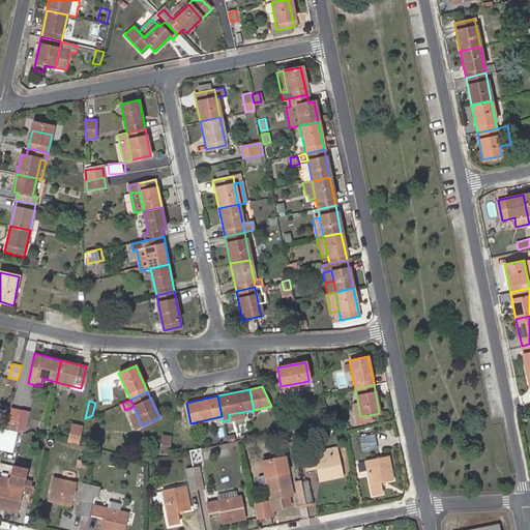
[(360,416),(358,405),(353,406),(357,425),(371,422),(370,415),(360,416)]
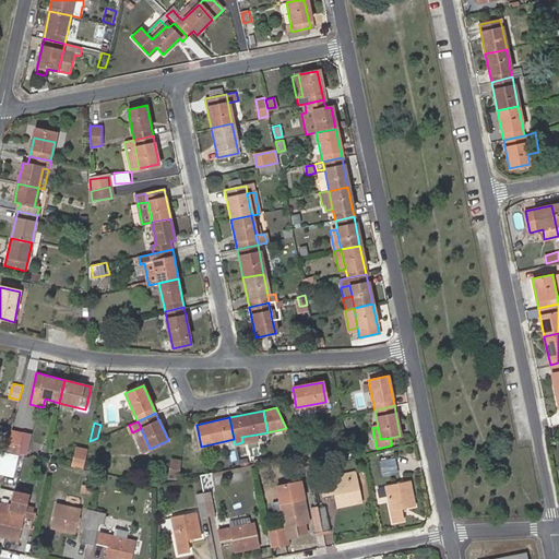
[(150,449),(141,428),(132,432),(141,452),(150,449)]
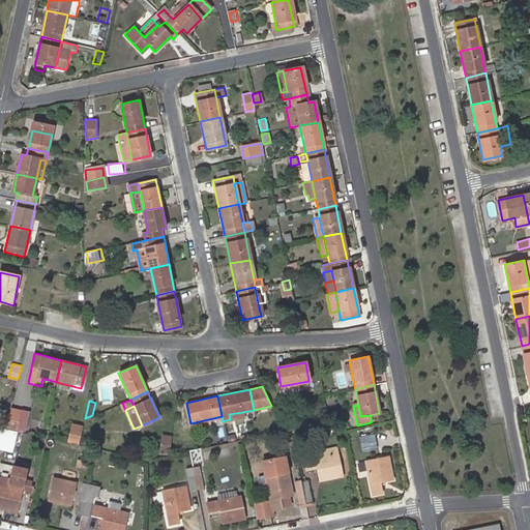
[(9,411),(5,429),(13,431),(13,430),(18,413),(9,411)]
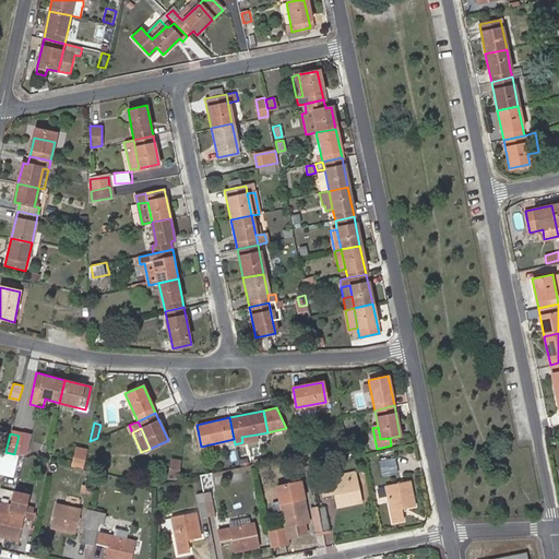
[(256,435),(241,437),(242,442),(244,445),(258,442),(256,435)]
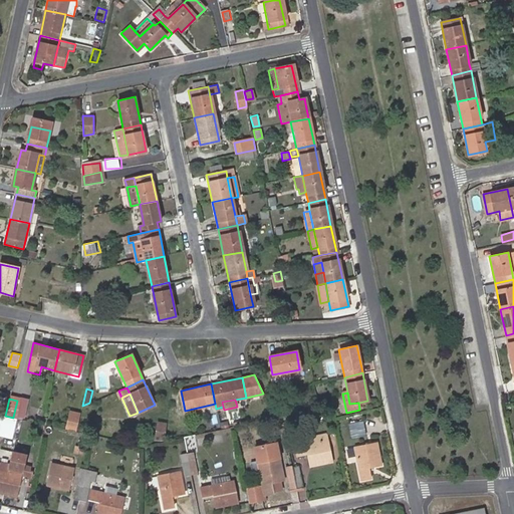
[(17,401),(13,417),(20,418),(24,403),(17,401)]
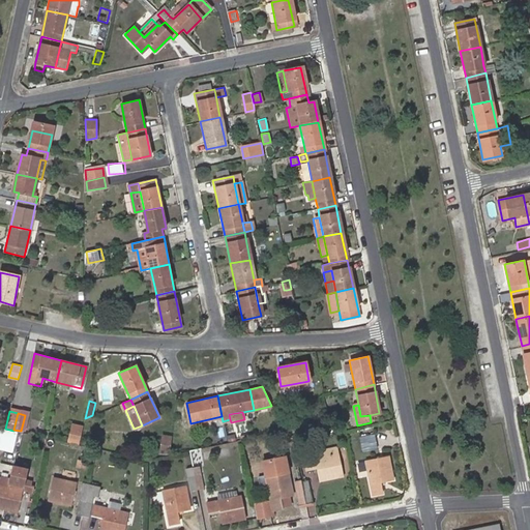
[(72,424),(68,442),(78,445),(83,427),(72,424)]
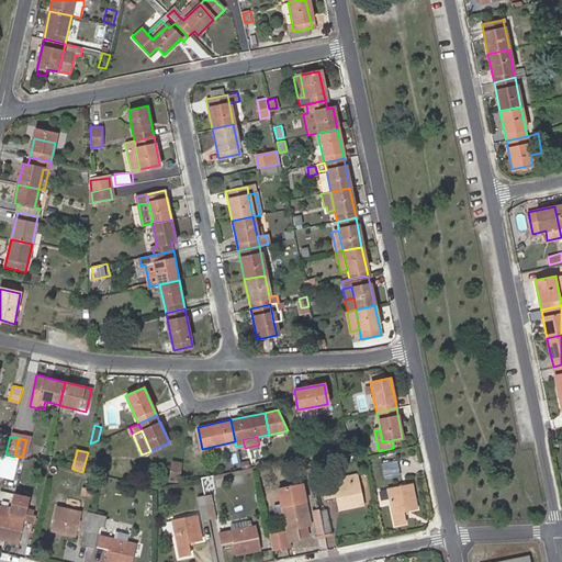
[(327,450),(307,454),(308,462),(329,458),(327,450)]
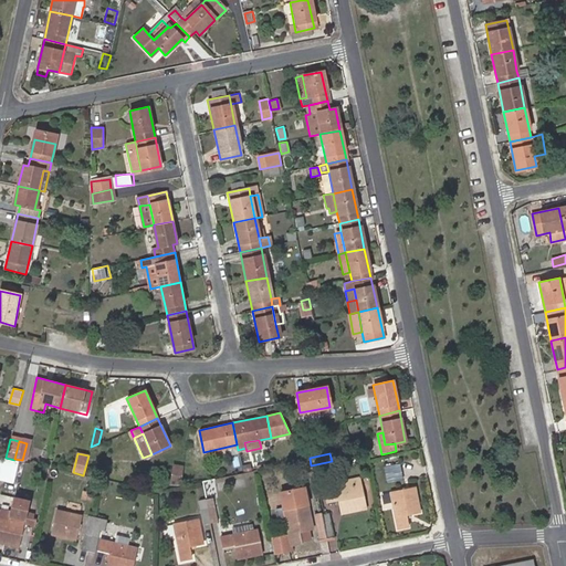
[(181,484),(184,465),(174,463),(171,483),(181,484)]
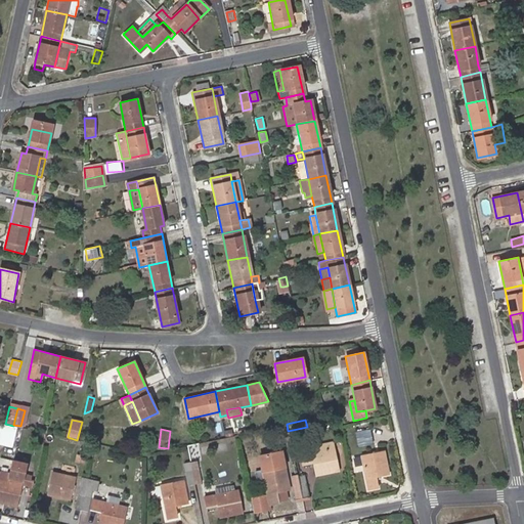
[(369,431),(357,433),(359,447),(373,444),(369,431)]
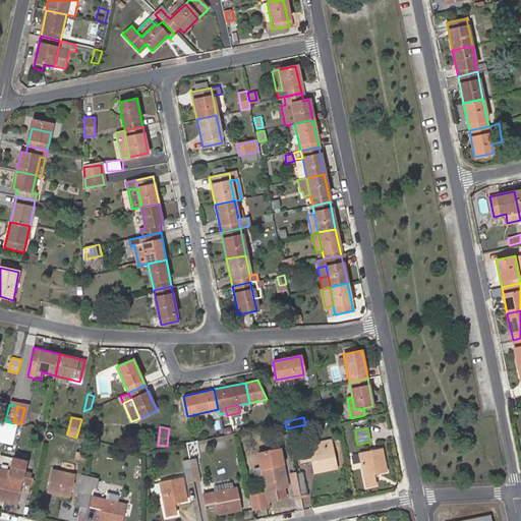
[(309,451),(332,446),(331,441),(308,445),(309,451)]
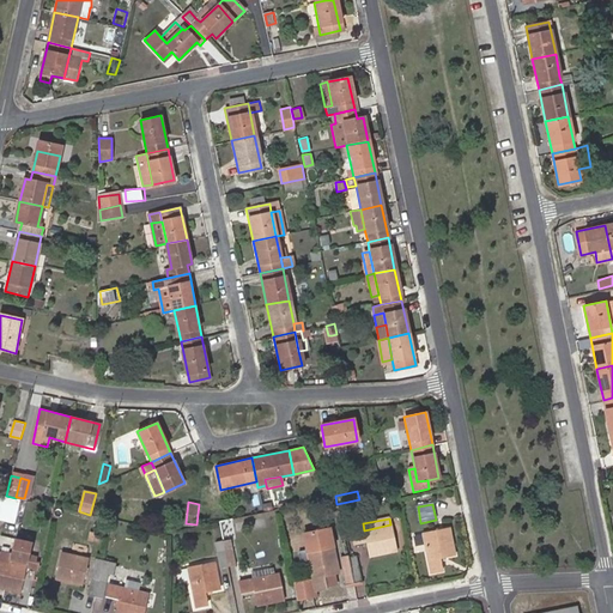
[(364,530),(352,533),(353,544),(368,541),(369,554),(396,550),(390,525),(364,530)]
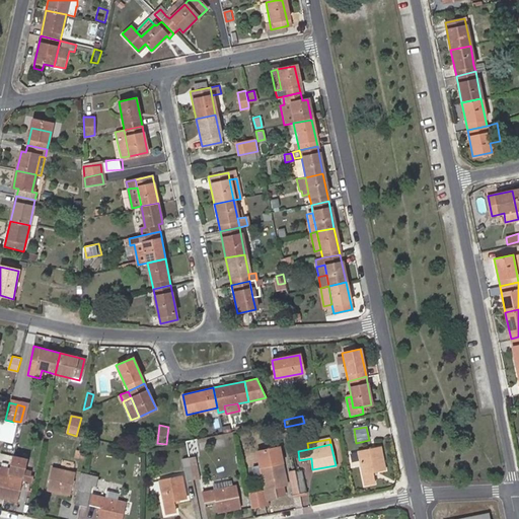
[(373,472),(385,469),(380,448),(359,452),(365,484),(374,482),(373,472)]
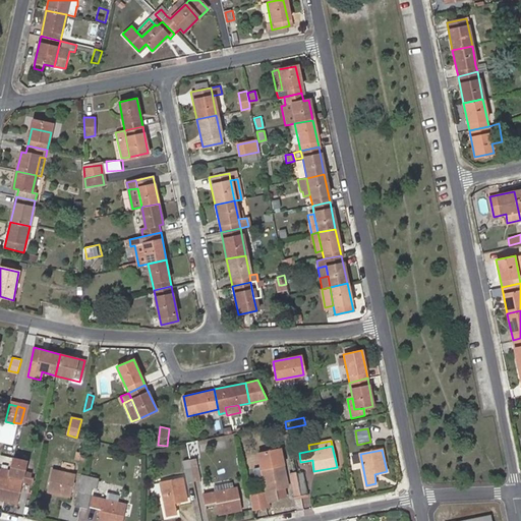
[(1,469),(0,471),(0,500),(15,504),(20,481),(31,484),(32,480),(29,480),(30,476),(22,474),(25,461),(11,458),(8,471),(1,469)]
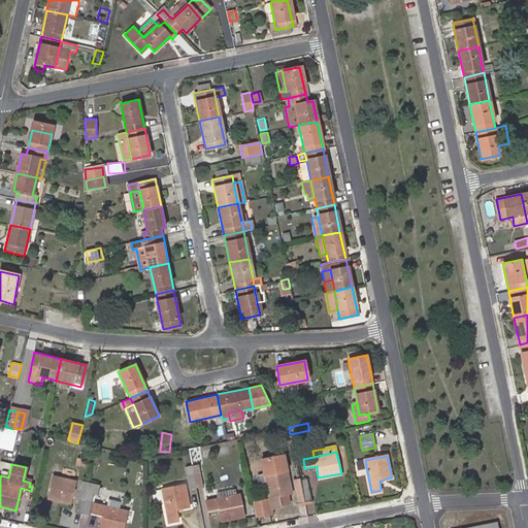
[(185,468),(187,475),(193,474),(200,473),(199,466),(185,468)]
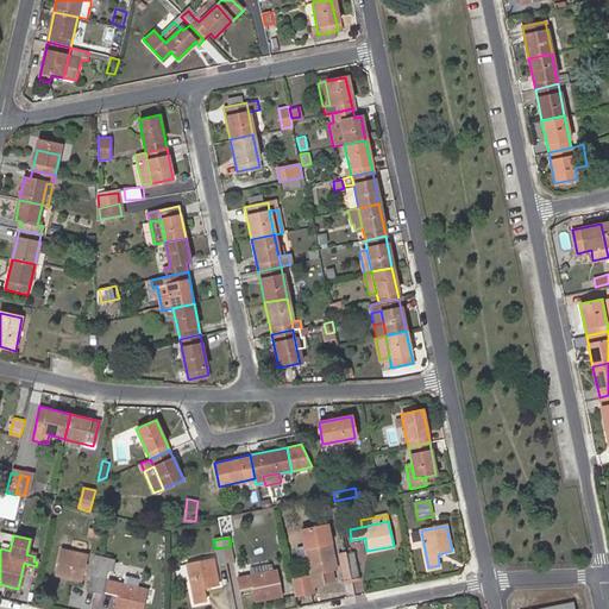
[(330,544),(305,548),(311,573),(313,586),(324,584),(322,583),(321,571),(330,569),(336,567),(330,544)]
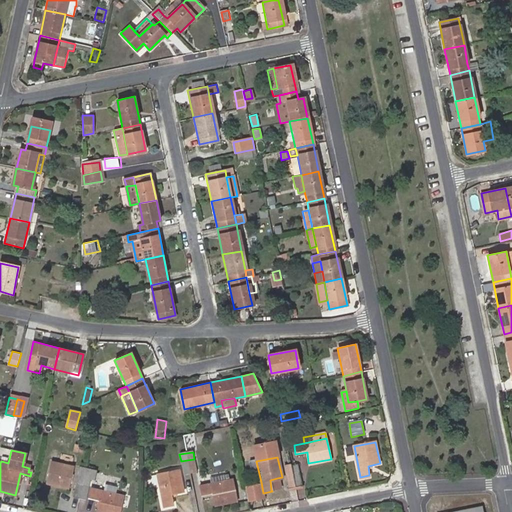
[(187,460),(189,473),(196,471),(194,459),(187,460)]
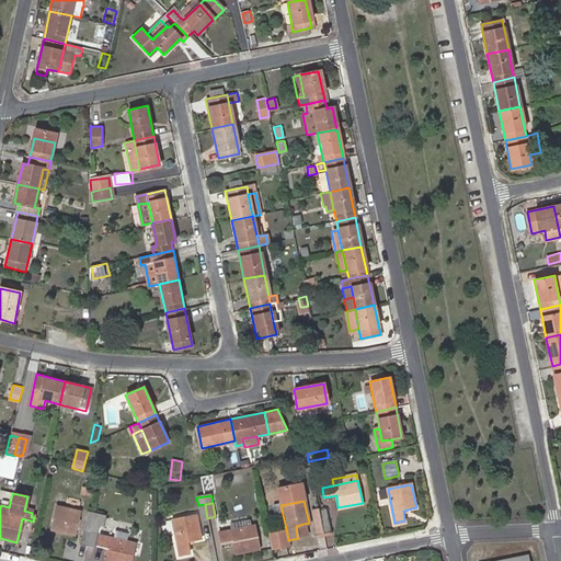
[(201,519),(207,518),(205,504),(198,505),(201,519)]
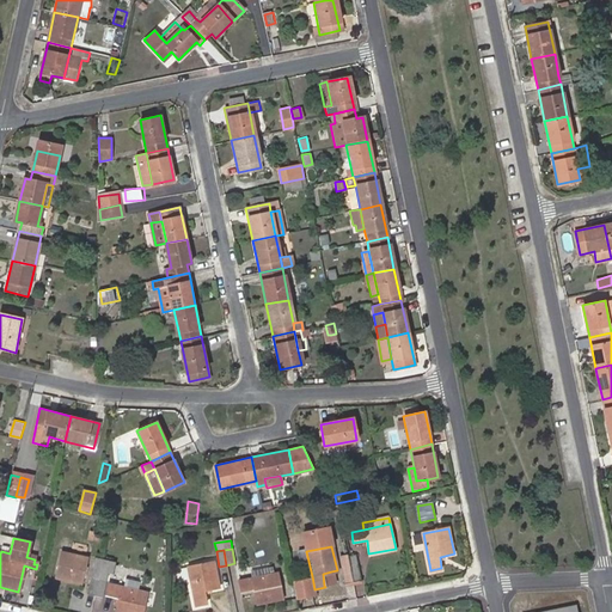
[(86,558),(60,551),(54,577),(80,583),(86,558)]
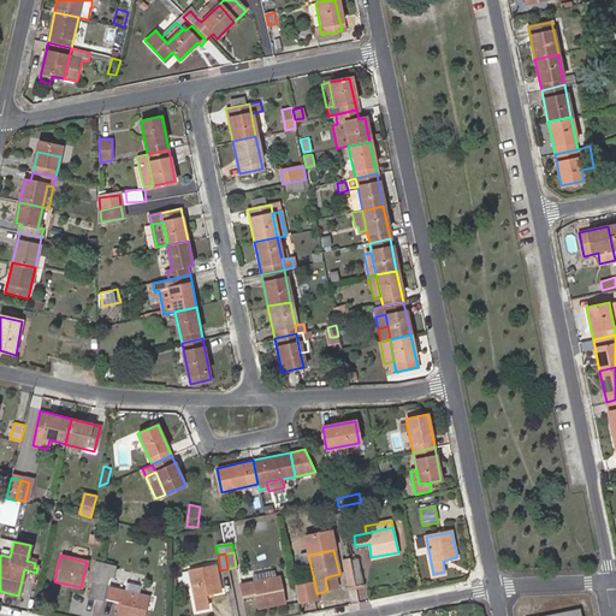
[(342,563),(344,572),(351,570),(360,568),(359,561),(349,562),(342,563)]
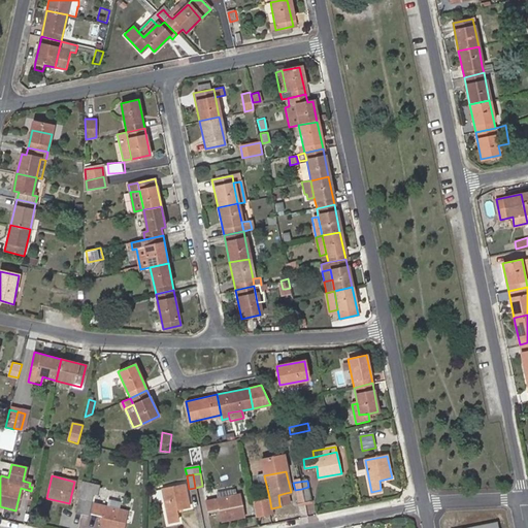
[(80,483),(77,499),(84,500),(87,485),(80,483)]
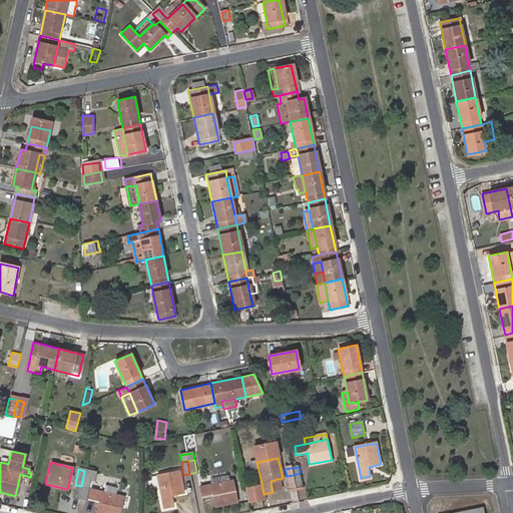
[(84,471),(81,486),(87,488),(89,481),(92,482),(94,473),(84,471)]
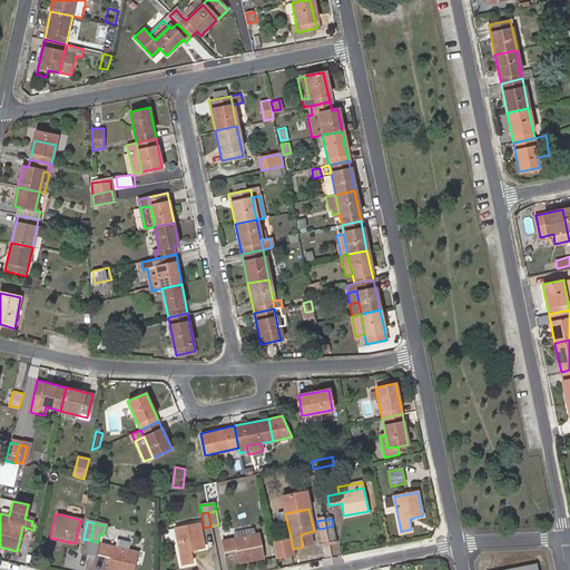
[(175,528),(182,564),(193,562),(190,550),(204,547),(199,523),(175,528)]
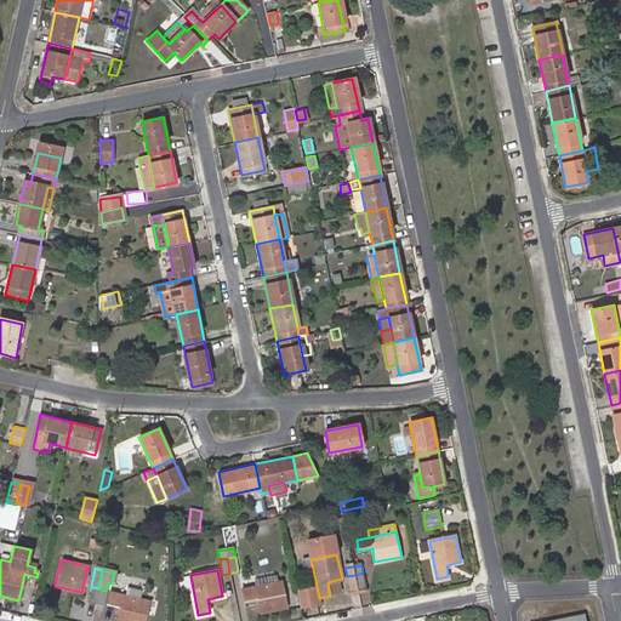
[(354,575),(357,590),(365,588),(363,573),(354,575)]
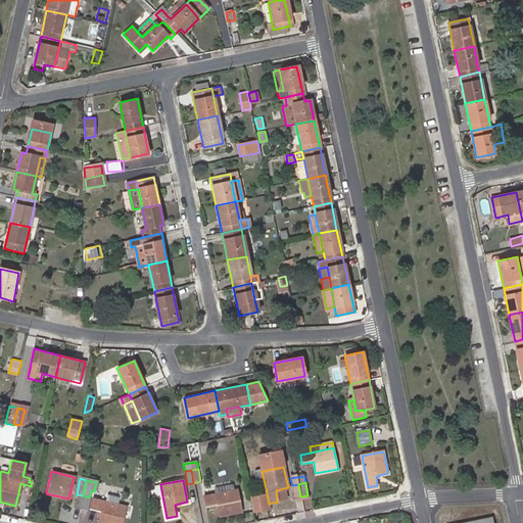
[(294,497),(300,496),(298,484),(292,485),(294,497)]
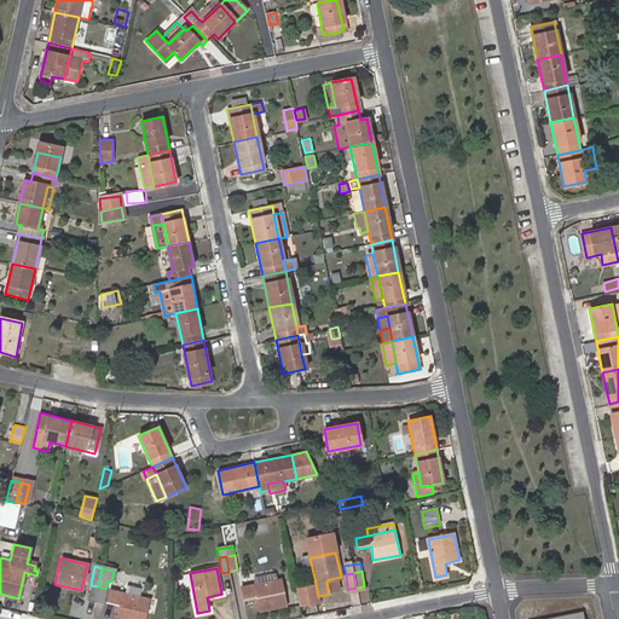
[(335,578),(327,580),(328,593),(337,590),(335,578)]
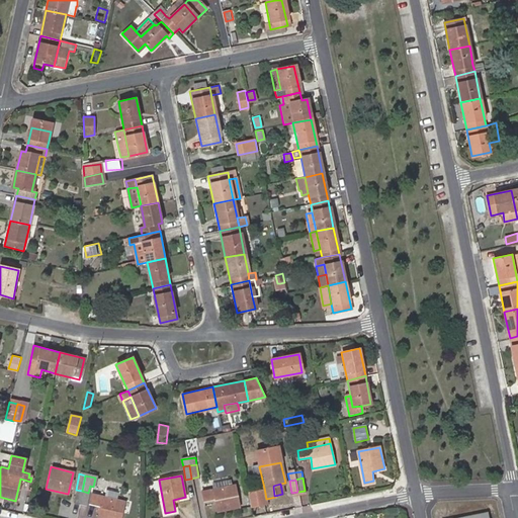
[(213,489),(202,491),(203,501),(214,499),(218,512),(239,506),(234,486),(231,487),(222,488),(213,489)]
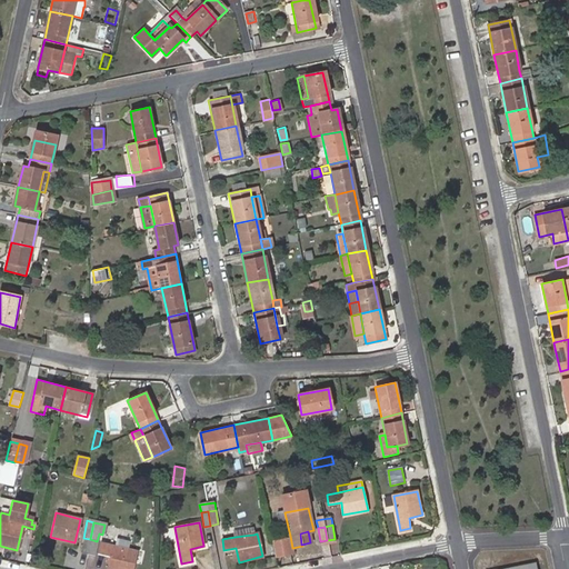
[(290,536),(271,539),(275,556),(293,552),(292,548),(290,536)]
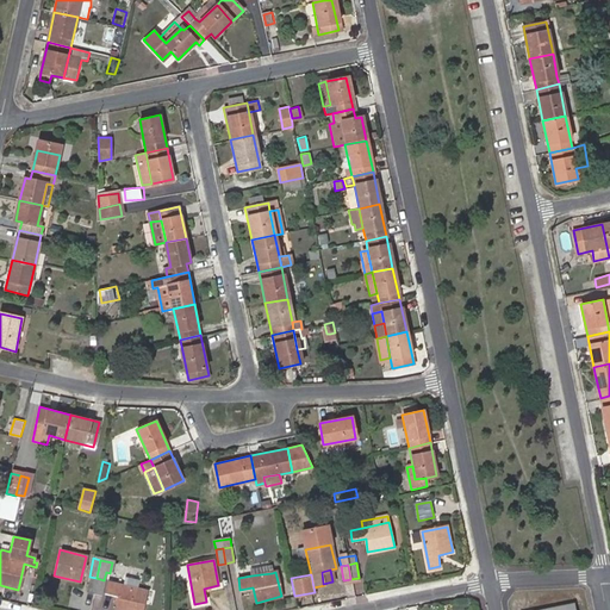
[(86,590),(94,592),(95,582),(97,578),(89,577),(86,590)]
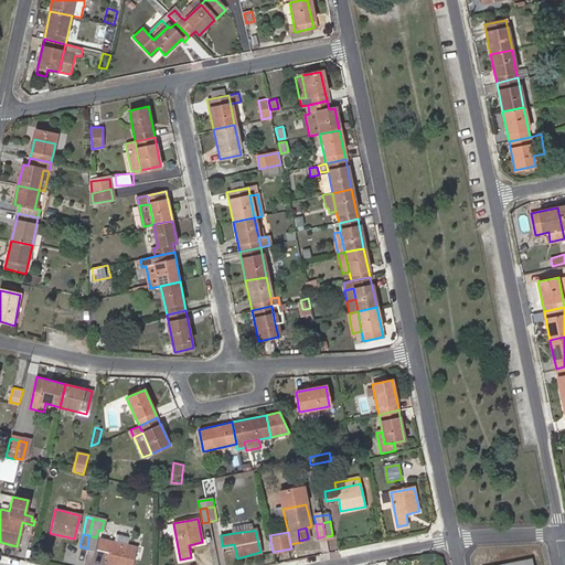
[(88,539),(87,548),(94,550),(96,537),(89,535),(88,539)]
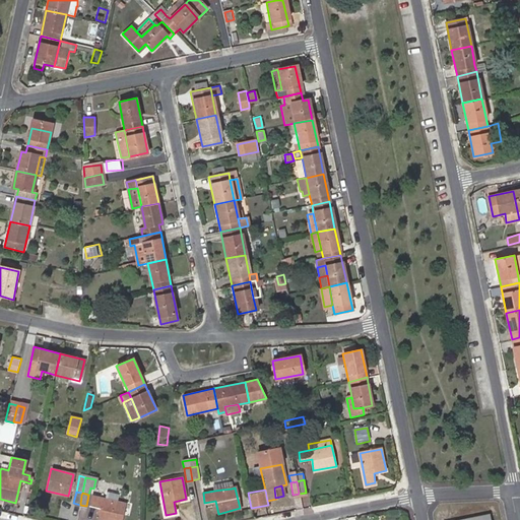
[(98,519),(99,519),(120,519),(125,504),(117,502),(106,500),(91,497),(89,505),(100,508),(98,519)]
